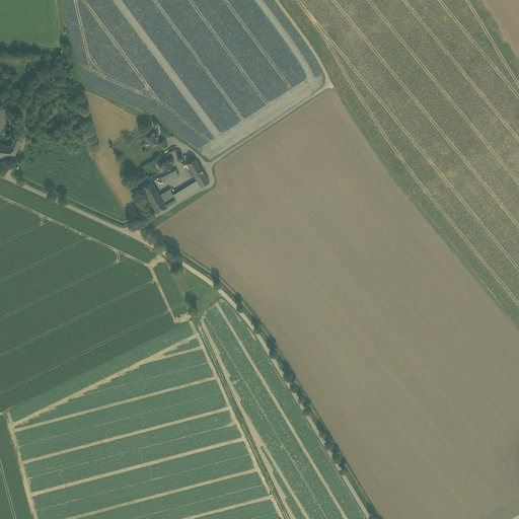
[(144,137),(150,147),(157,143),(159,142),(157,138),(158,137),(156,134),(155,135),(153,132),(144,137)]
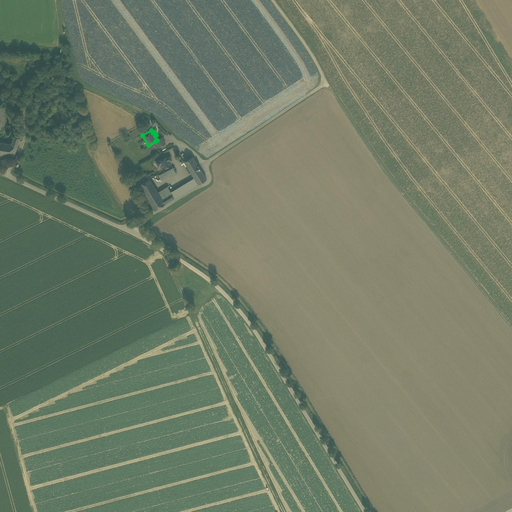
[(0,153),(14,156),(19,138),(14,136),(11,144),(0,142),(0,153)]
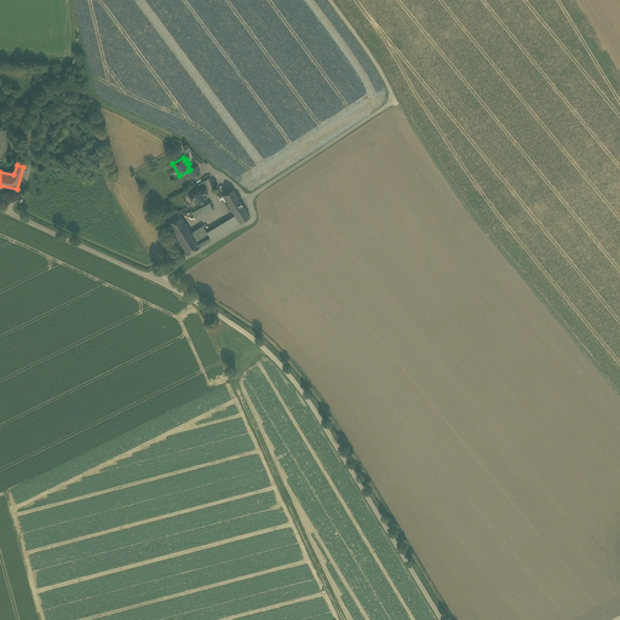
[(188,171),(191,178),(200,173),(196,166),(190,170),(188,171)]
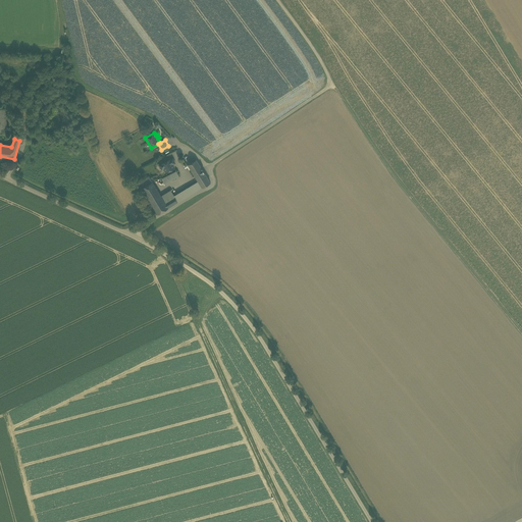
[(164,168),(166,171),(174,167),(172,164),(175,163),(172,158),(159,165),(161,169),(164,168)]
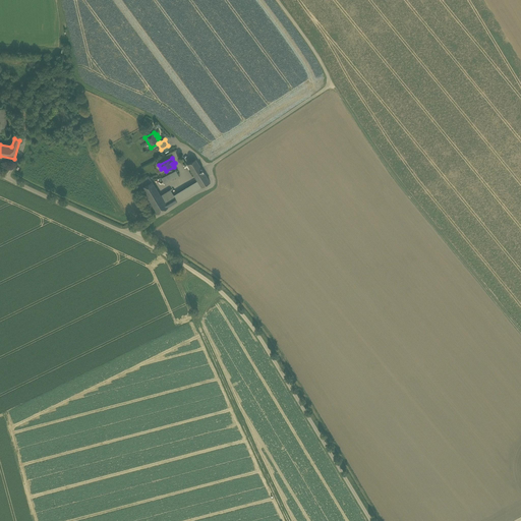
[(187,164),(198,181),(201,187),(210,182),(195,159),(187,164)]
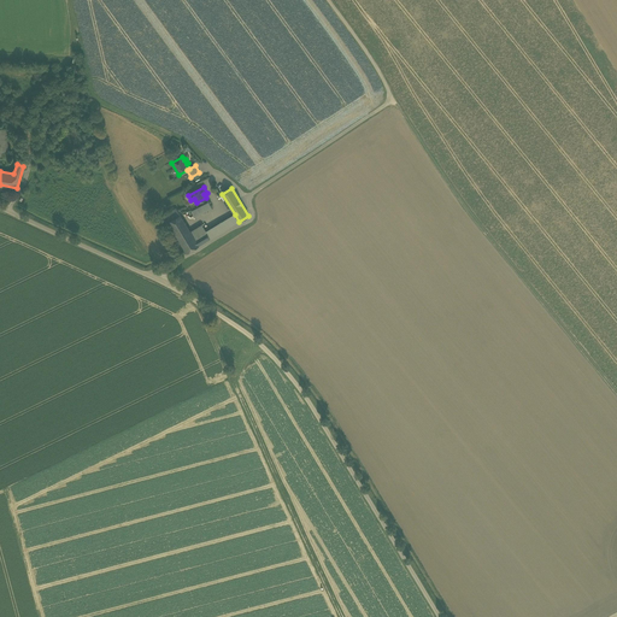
[(192,211),(194,216),(211,207),(209,203),(192,211)]
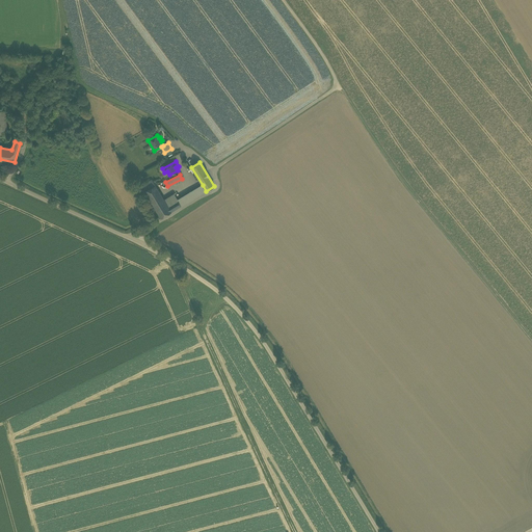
[(141,186),(144,191),(155,185),(152,180),(141,186)]
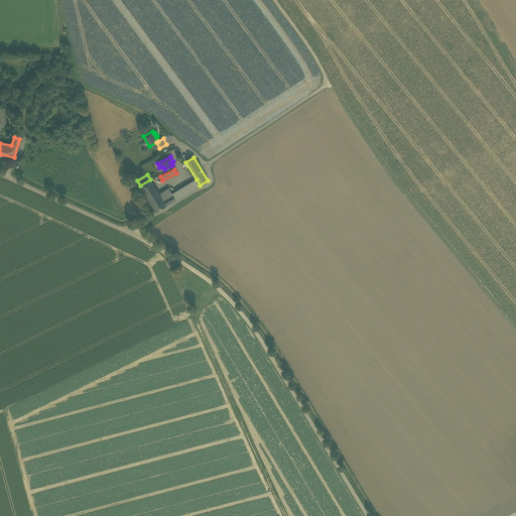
[(156,212),(166,206),(163,200),(159,194),(150,179),(140,185),(156,212)]
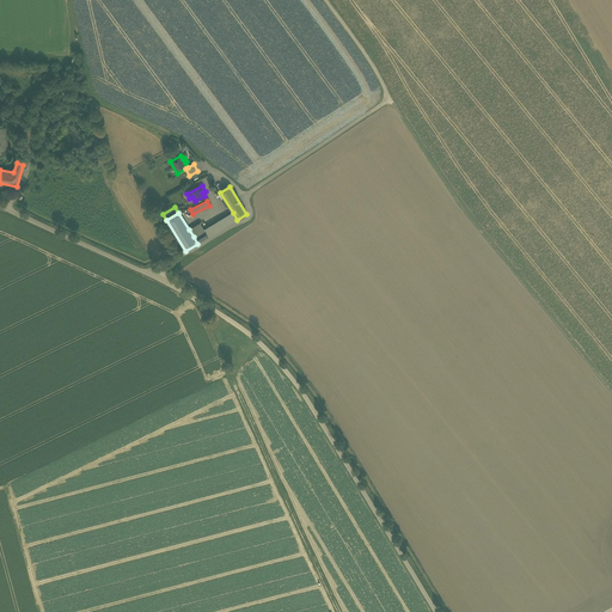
[(208,238),(237,220),(233,213),(204,231),(208,238)]
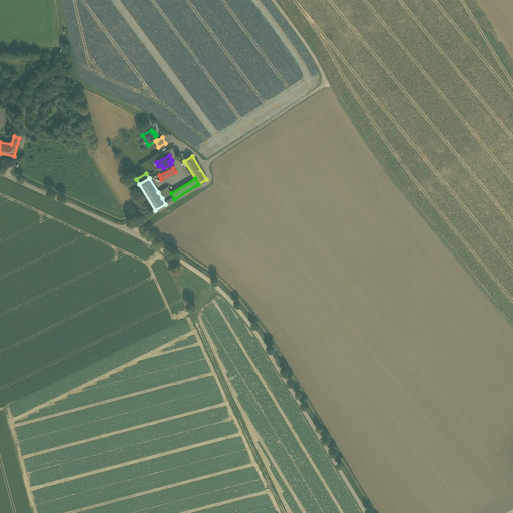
[(158,192),(162,198),(170,193),(167,187),(158,192)]
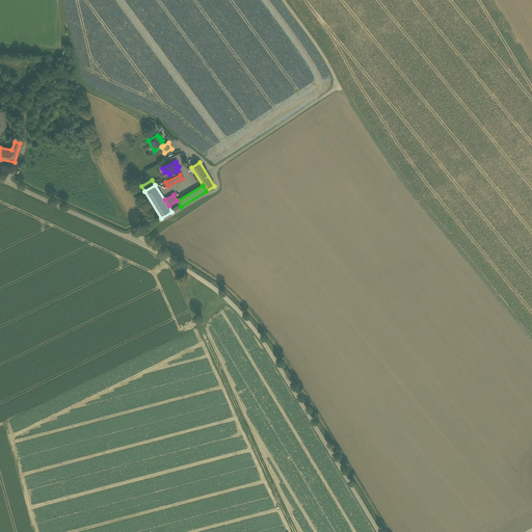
[(171,212),(181,207),(178,201),(177,201),(168,206),(171,212)]
